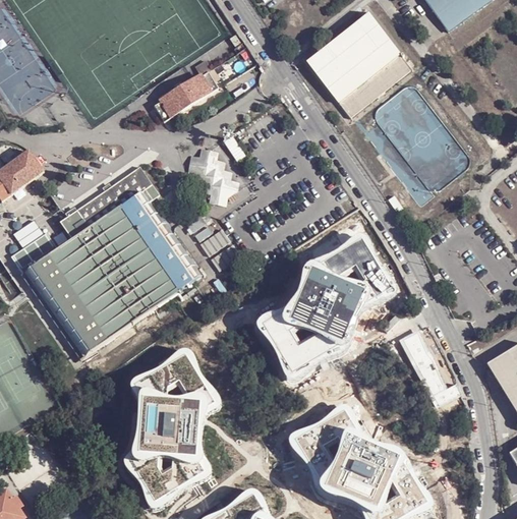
[(421,0),(445,32),(486,0),(421,0)]
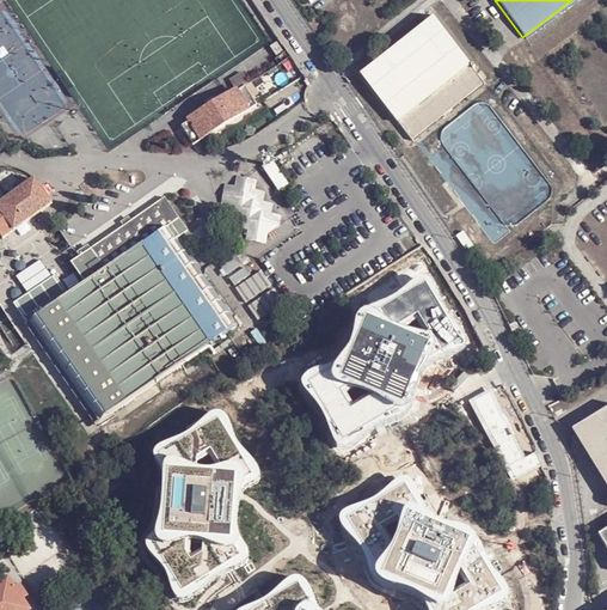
[(427,12),(354,68),(409,136),(480,81),(470,66),(471,65),(468,61),(467,63),(427,12)]
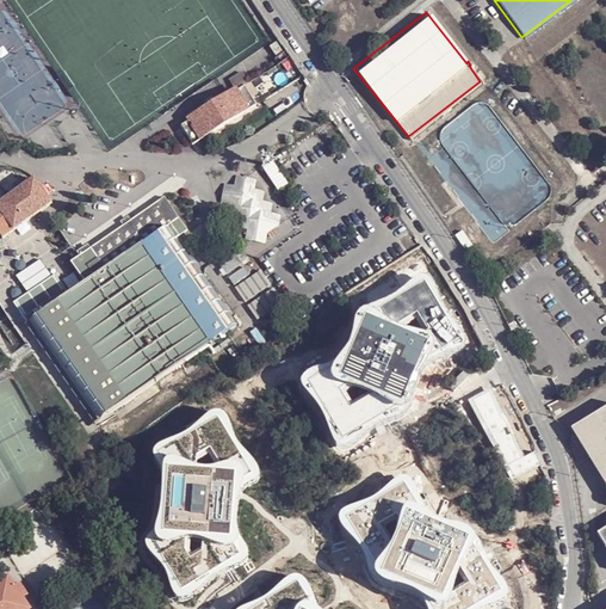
[(266,91),(259,79),(252,82),(260,96),(266,91)]
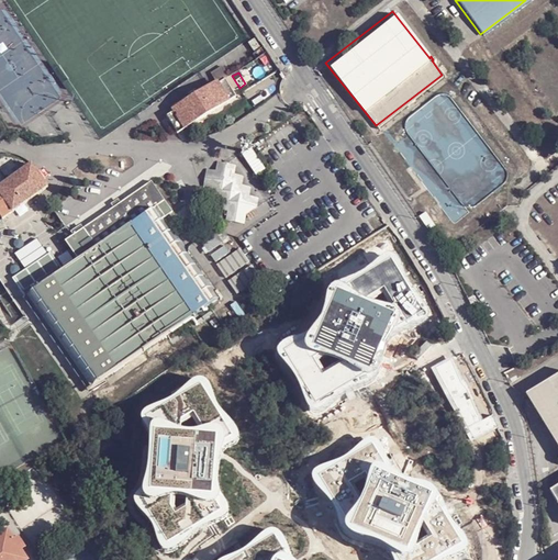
[(233,93),(222,76),(214,81),(213,79),(171,107),(173,108),(164,113),(176,131),(233,93)]
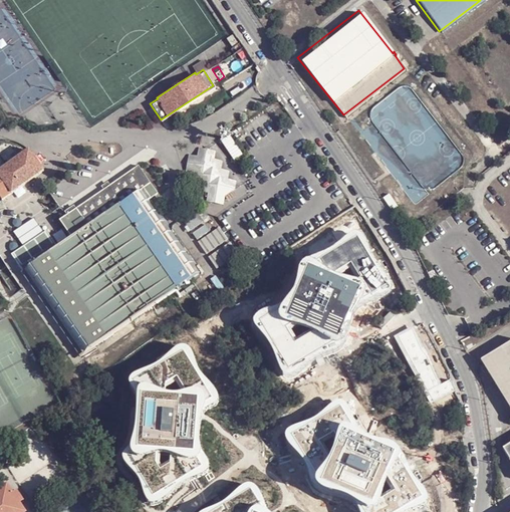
[(264,110),(270,116),(278,111),(271,104),(264,110)]
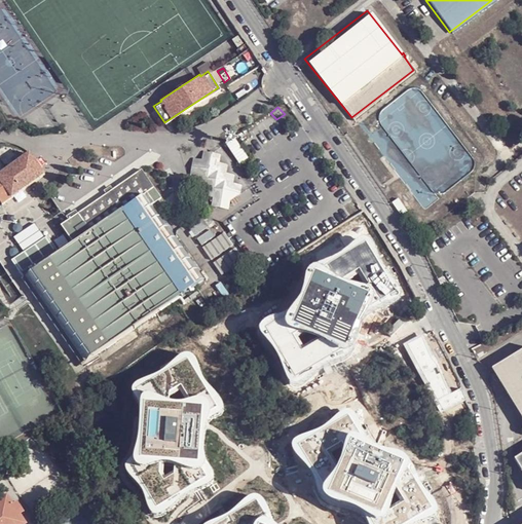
[(285,114),(276,119),(281,126),(289,120),(285,114)]
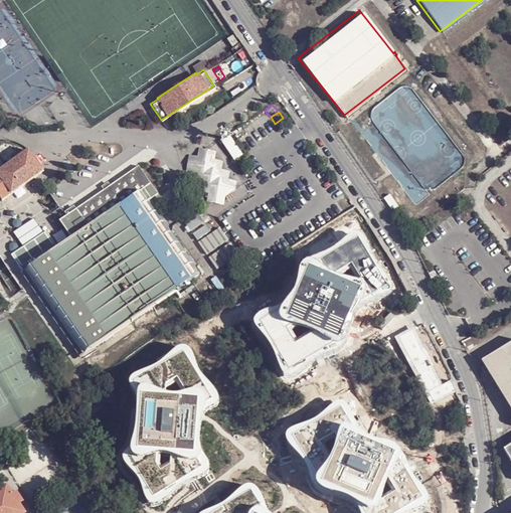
[(229,142),(223,147),(231,159),(237,154),(229,142)]
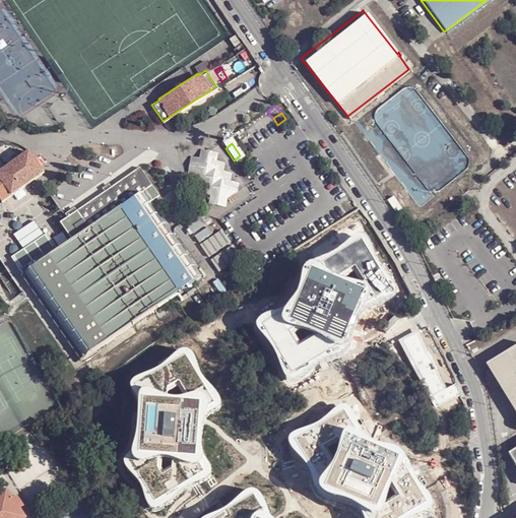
[(26,149),(0,168),(0,199),(34,176),(42,170),(26,149)]
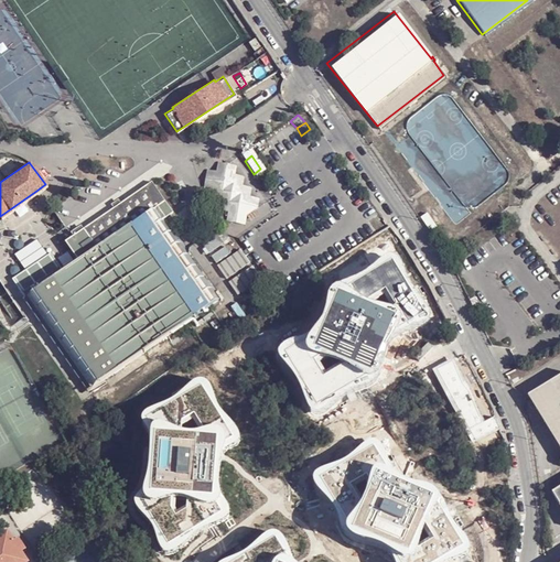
[(203,177),(233,220),(255,205),(225,162),(203,177)]
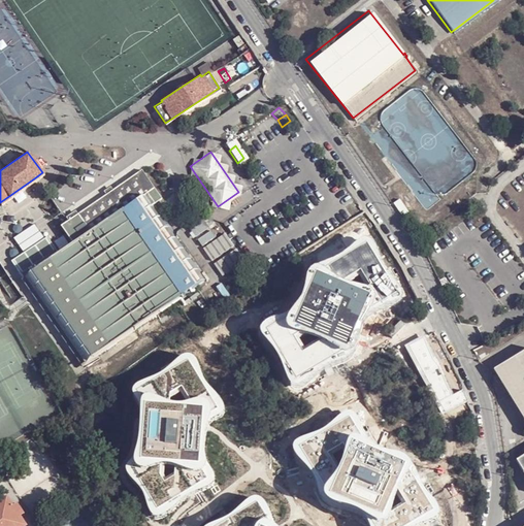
[(144,191),(152,202),(160,196),(140,168),(65,221),(77,237),(144,191)]
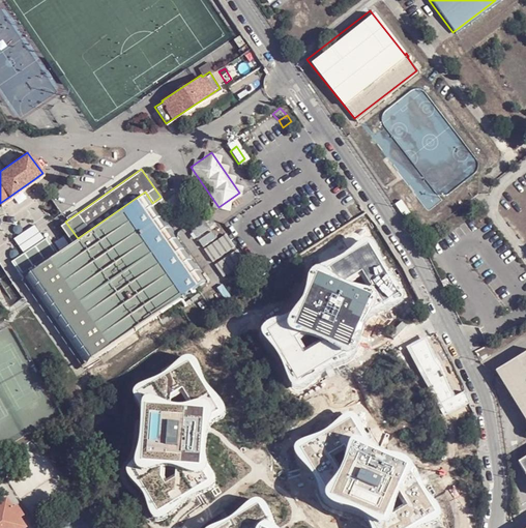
[(57,253),(21,279),(83,363),(203,279),(152,203),(145,192),(78,238),(71,242),(57,253)]
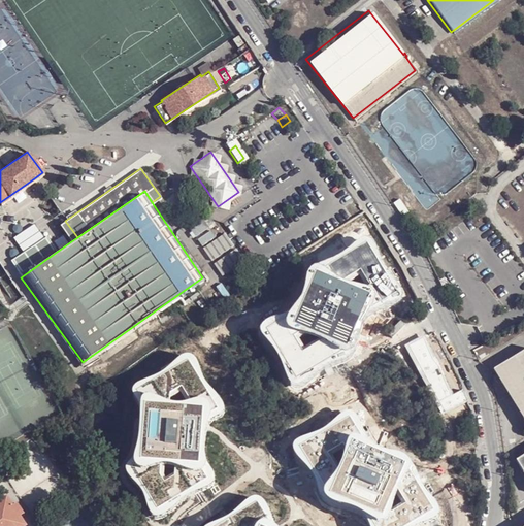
[(77,237),(65,221),(59,224),(71,241),(77,237)]
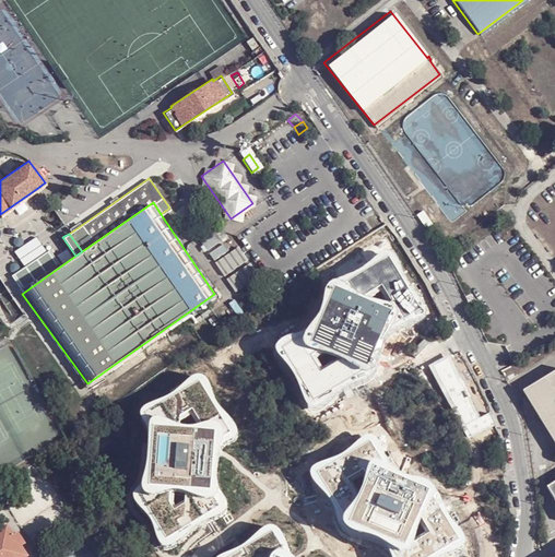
[(257,276),(235,245),(226,251),(220,243),(204,253),(226,284),(217,289),(224,299),(257,276)]
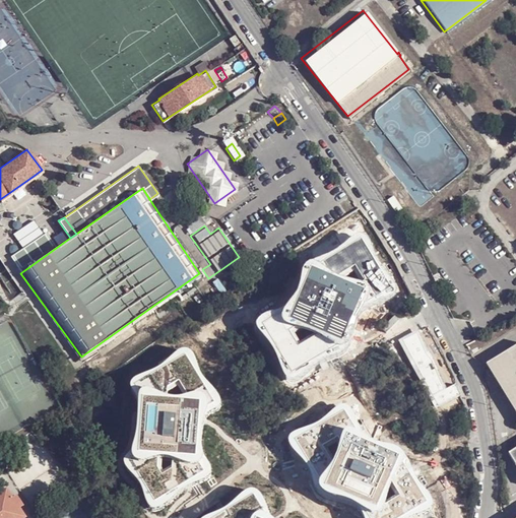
[(326,250),(314,253),(306,257),(303,265),(301,276),(297,289),(289,302),(282,306),(273,308),(261,316),(260,324),(268,335),(276,341),(280,344),(284,350),(288,361),(295,372),(298,374),(303,374),(309,371),(313,366),(318,357),(324,351),(333,348),(345,344),(349,340),(353,327),(355,323),(360,310),(365,298),(374,292),(387,286),(390,280),(390,274),(380,263),(374,256),(370,249),(364,236),(358,228),(342,233),(335,242),(326,250)]
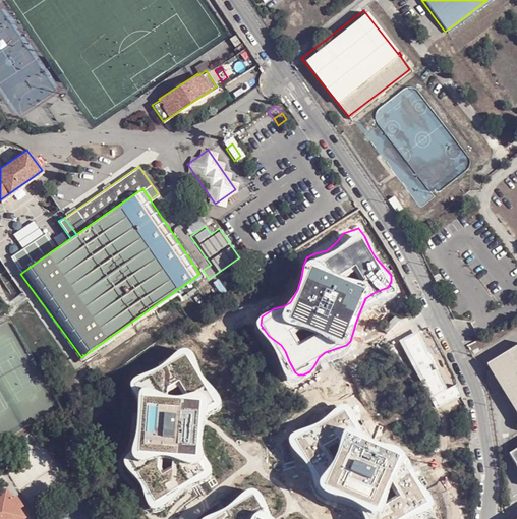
[(8,256),(20,274),(56,248),(44,232),(8,256)]
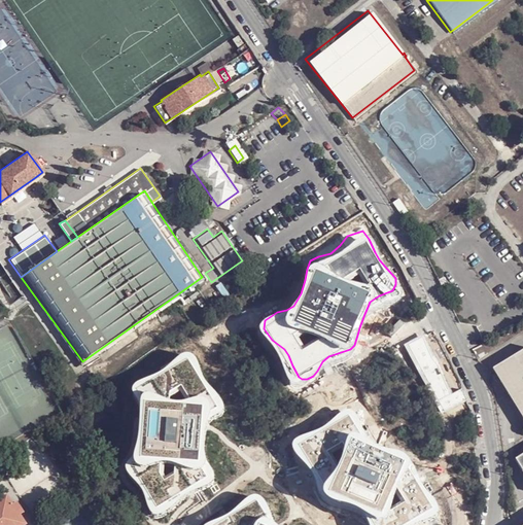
[(9,291),(14,299),(19,295),(12,288),(9,291)]
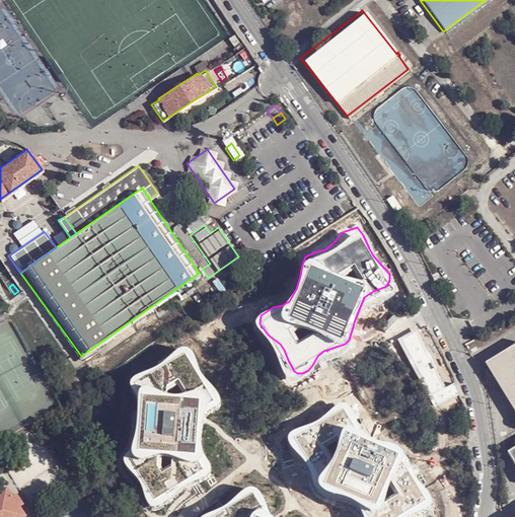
[(429,353),(416,328),(401,337),(438,404),(457,394),(453,382),(444,387),(429,353)]
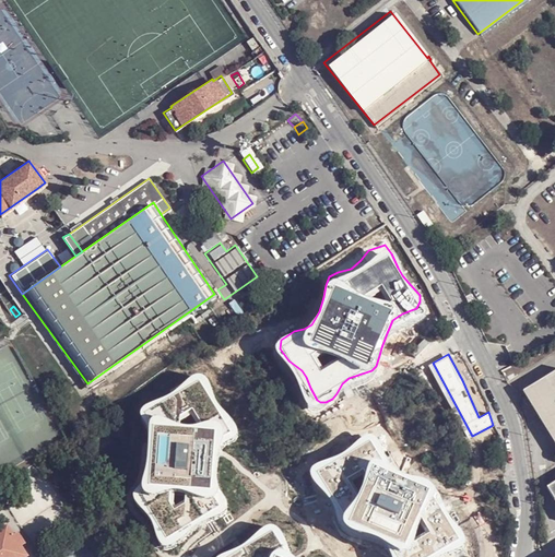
[(554,369),(519,391),(554,451),(554,478),(543,486),(554,506),(554,369)]
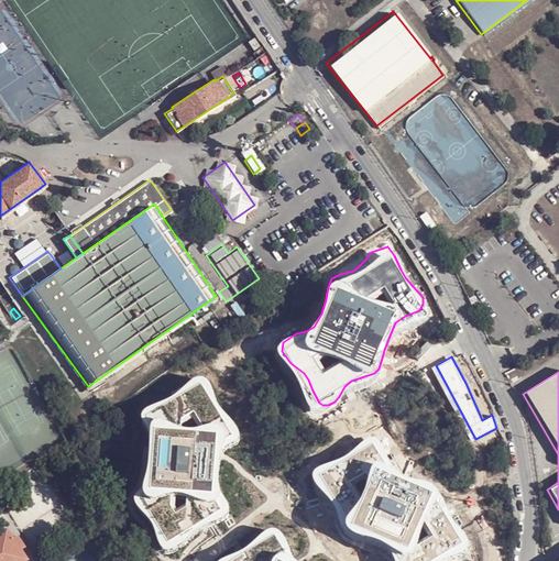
[(177,405),(166,408),(159,410),(152,411),(149,416),(148,421),(149,427),(154,438),(156,447),(157,459),(157,470),(155,479),(152,484),(146,488),(140,493),(138,503),(142,510),(151,520),(159,531),(165,546),(167,551),(173,553),(178,551),(185,545),(193,537),(201,530),(212,527),(220,525),(227,524),(230,519),(231,514),(230,508),(227,502),(226,492),(225,482),(223,471),(226,463),(227,455),(228,450),(232,446),(239,441),(241,431),(237,424),(228,414),(219,403),(214,388),(210,384),(206,381),(199,383),(193,389),(186,398),(177,405)]
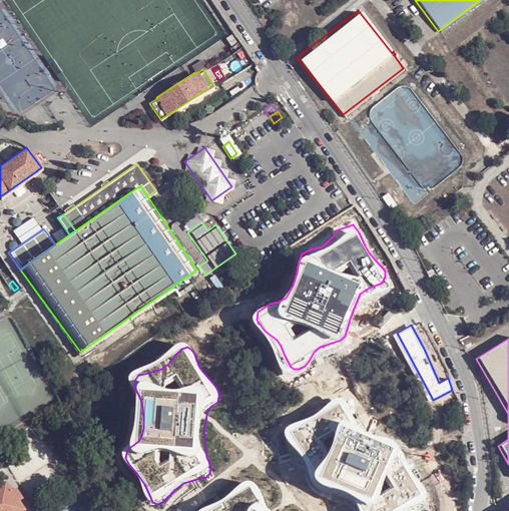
[(371,438),(360,430),(356,424),(354,414),(348,402),(340,400),(327,408),(321,415),(318,419),(311,423),(301,426),(291,431),(288,434),(287,439),(290,445),(295,449),(304,455),(309,462),(311,470),(314,483),(317,487),(323,489),(330,491),(334,493),(341,494),(349,498),(359,505),(362,510),(410,510),(420,507),(428,499),(424,487),(415,479),(408,469),(406,457),(402,449),(395,446),(383,443),(371,438)]
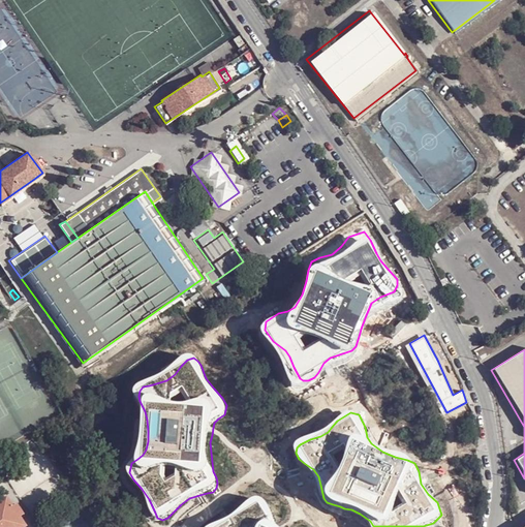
[(14,500),(11,503),(4,493),(0,496),(0,526),(19,526),(22,525),(24,524),(17,515),(22,510),(14,500)]
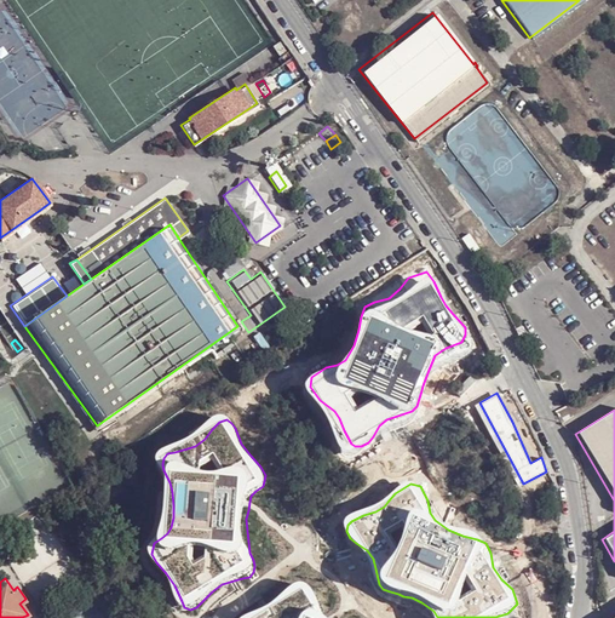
[(323,617),(322,614),(320,602),(311,588),(302,587),(287,595),(280,604),(275,608),(268,613),(256,617),(253,617),(323,617)]
